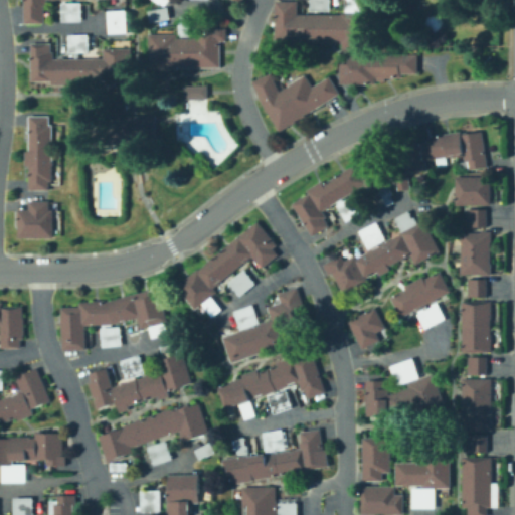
[(48,0),(48,5),(44,5),(45,23),(26,24),(25,0),(48,0)]
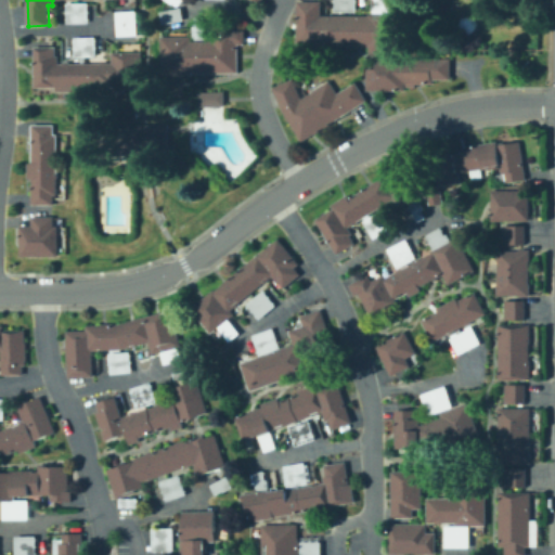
[(400,13),(400,52),(371,53),(370,47),(318,48),(318,43),(298,43),(297,1),(322,1),(322,15),(370,15),(370,13),(373,13),(373,0),(396,0),(396,13),(400,13)]
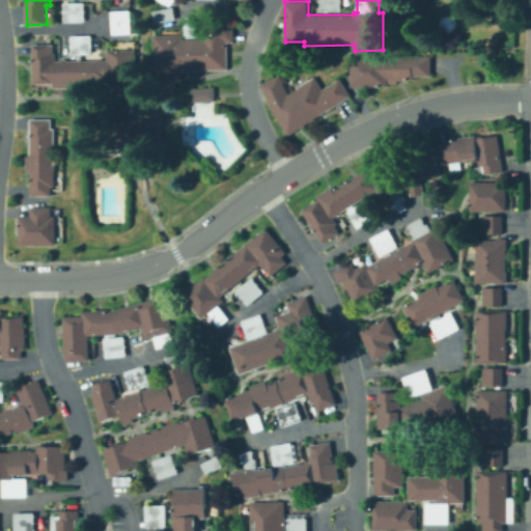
[(341,0),(341,11),(322,10),(322,0),(341,0)]
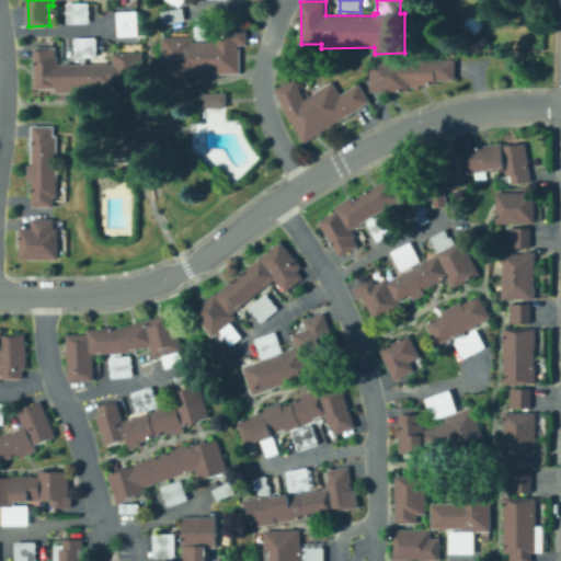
[(90,23),(69,24),(69,3),(89,3),(90,23)]
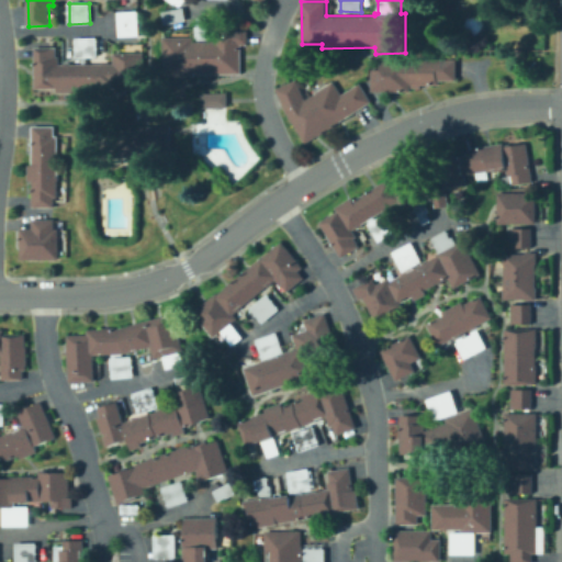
[(187,21),(165,25),(163,12),(183,8),(187,21)]
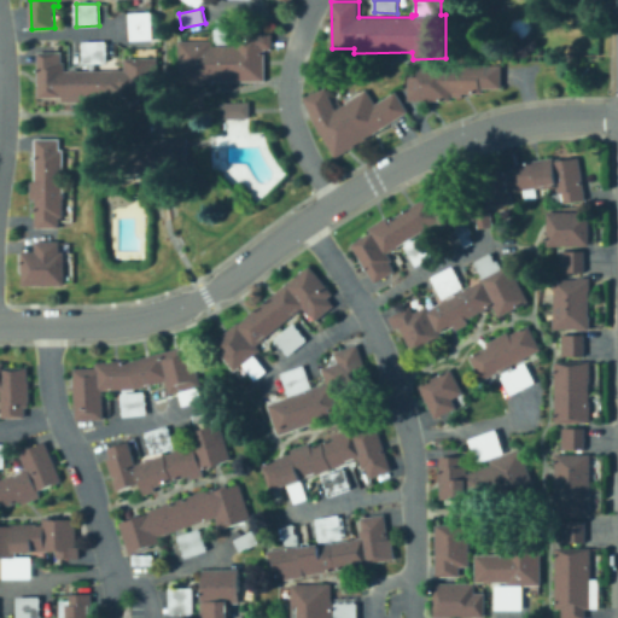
[(155,40),(130,41),(129,13),(153,12),(155,40)]
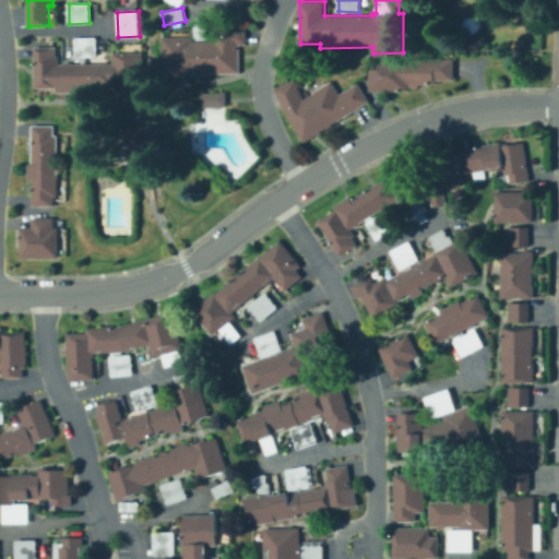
[(474,35),(470,35),(466,33),(464,31),(463,27),(463,26),(464,23),(465,20),(466,19),(470,16),(474,16),(477,18),(479,20),(480,21),(482,23),(482,26),(482,27),(480,31),(479,32),(477,34),(474,35)]
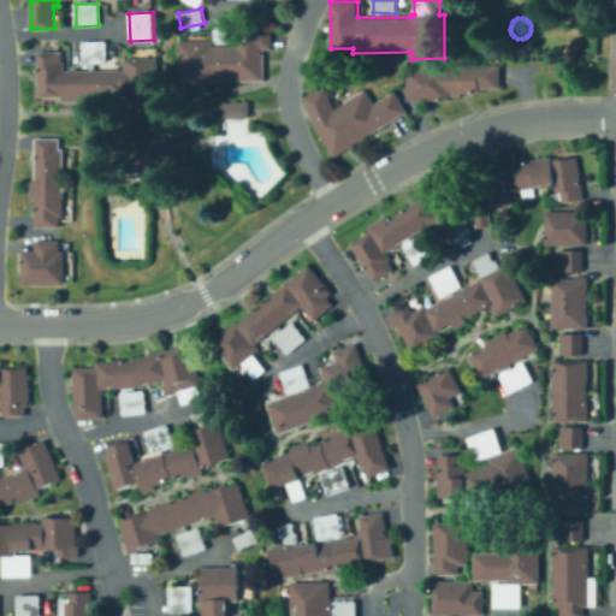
[(229,19),(229,43),(218,45),(218,42),(215,42),(215,30),(218,29),(217,21),(229,19)]
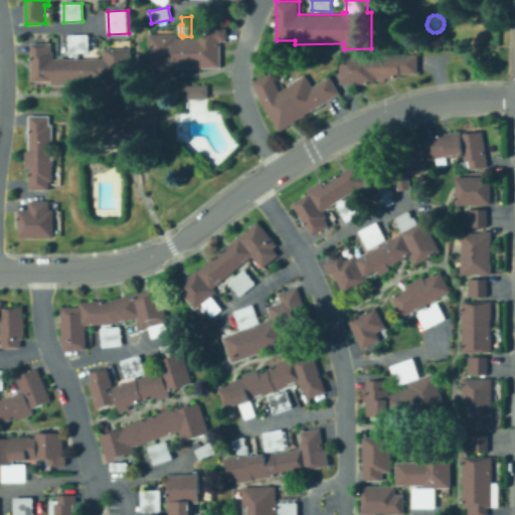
[(228,28),(228,41),(221,41),(221,67),(178,68),(179,70),(150,71),(150,34),(178,34),(178,38),(198,38),(198,37),(207,37),(207,29),(228,28)]
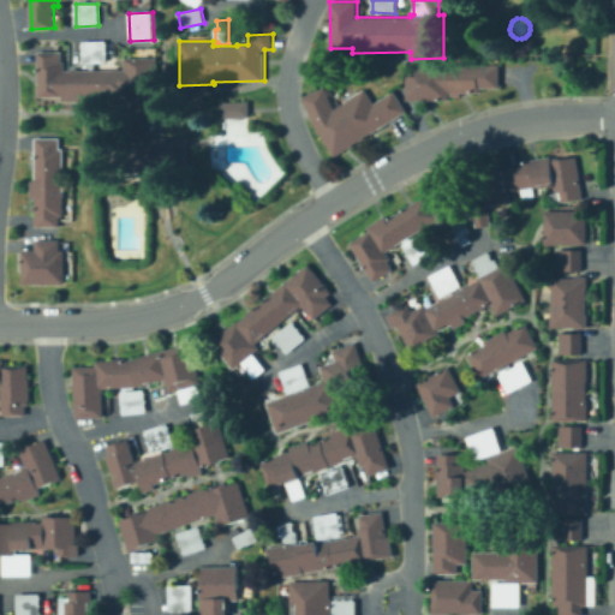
[(107,63),(84,64),(83,42),(106,41),(107,63)]
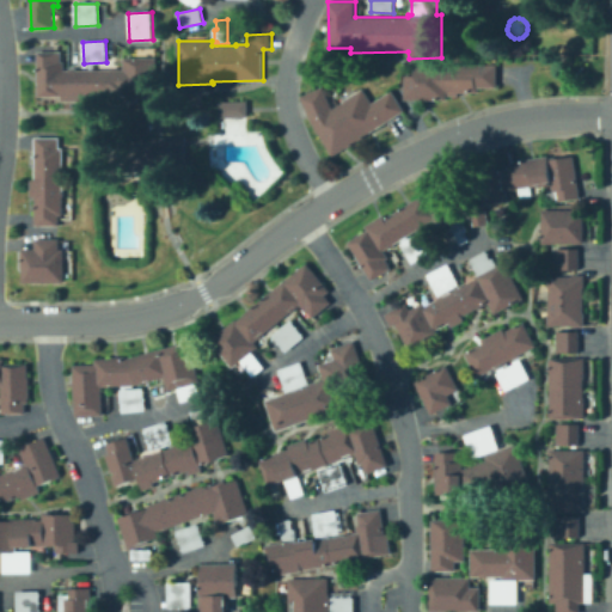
[(62,53),(62,62),(66,62),(66,71),(124,69),(124,59),(158,57),(159,92),(102,93),(102,96),(84,97),(84,102),(63,102),(63,96),(40,97),(38,53),(62,53)]
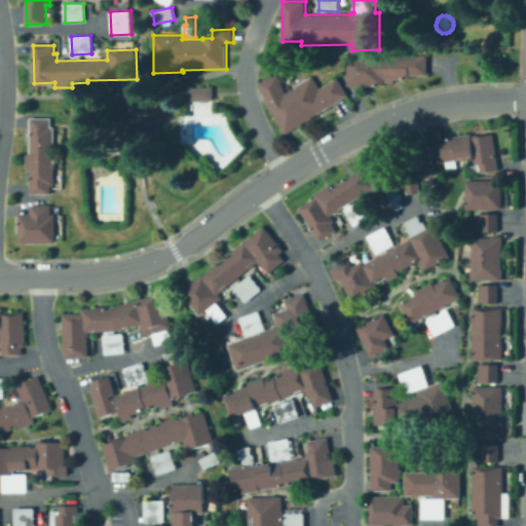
[(428,55),(428,75),(413,75),(413,79),(396,79),(396,82),(385,82),(385,86),(348,86),(348,65),(357,65),(358,55),(428,55)]
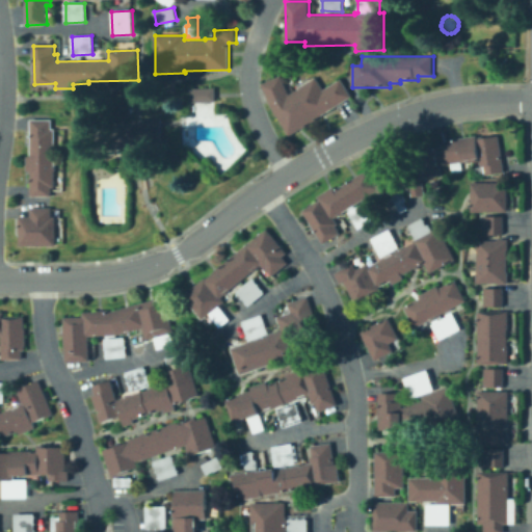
[(282,76),(290,95),(317,78),(325,89),(342,79),(353,97),(323,115),(324,116),(302,129),(290,136),(272,107),(262,84),(282,76)]
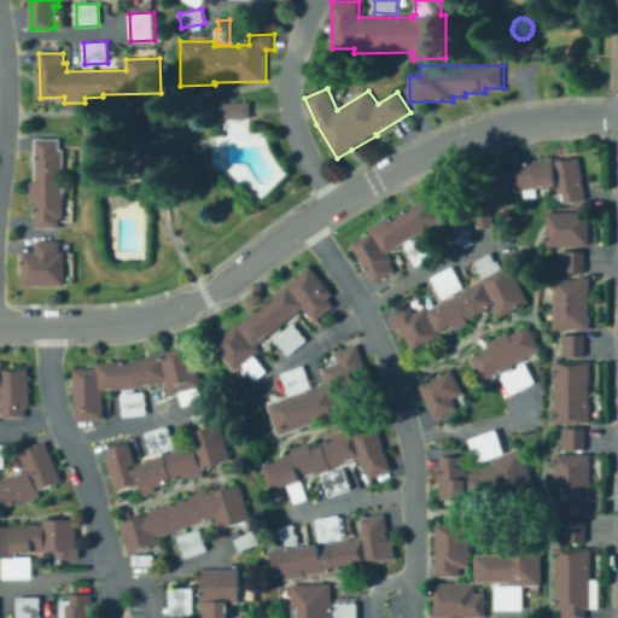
[(220,101),(246,100),(248,116),(220,116),(220,101)]
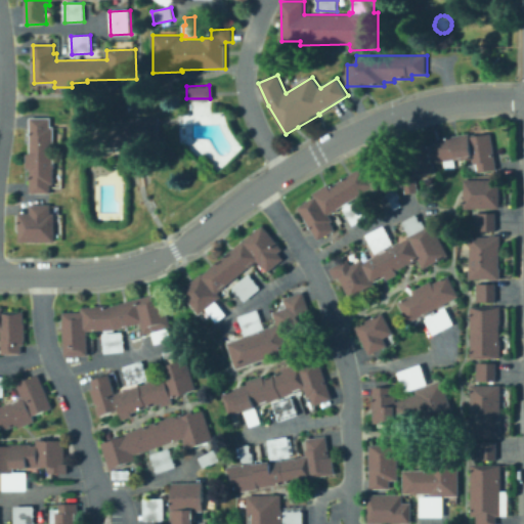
[(156,117),(157,144),(114,145),(114,118),(156,117)]
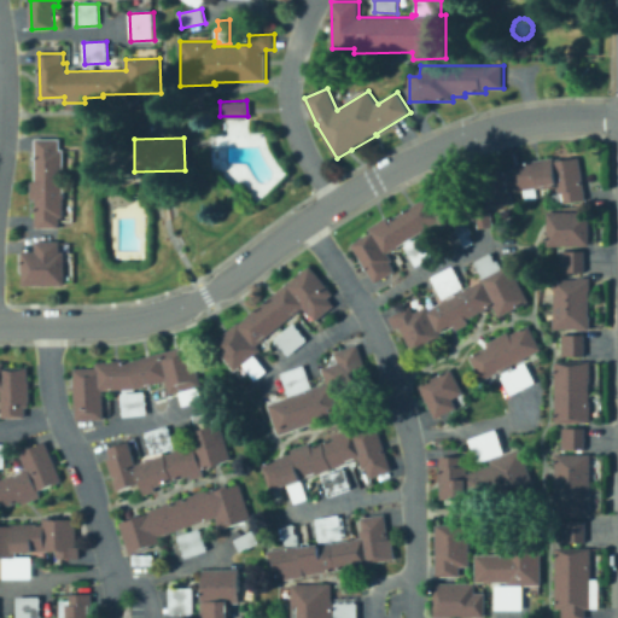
[(64,150),(64,219),(60,219),(60,228),(36,228),(36,199),(31,199),(31,181),(36,181),(36,139),(60,139),(62,150),(64,150)]
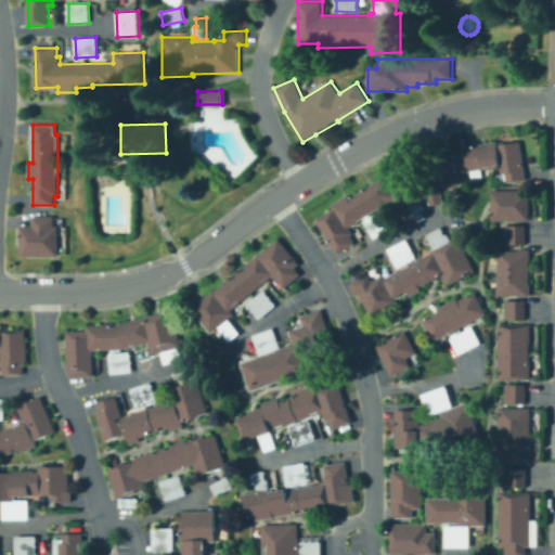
[(499,142),(499,145),(521,142),(528,180),(505,184),(504,175),(502,175),(501,168),(490,170),(490,169),(482,170),(483,178),(473,180),(472,171),(463,173),(462,168),(460,168),(462,183),(441,186),(444,204),(430,206),(428,188),(437,185),(433,157),(456,154),(456,156),(460,156),(459,151),(469,150),(469,146),(499,142)]
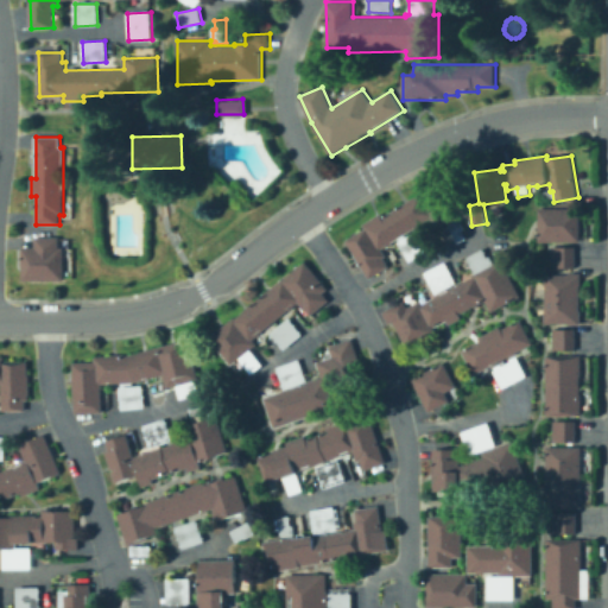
[(449,183),(467,211),(438,228),(432,219),(382,249),(387,257),(385,258),(391,267),(369,279),(346,241),(366,229),(363,226),(381,214),(384,217),(422,194),(424,197),(449,183)]
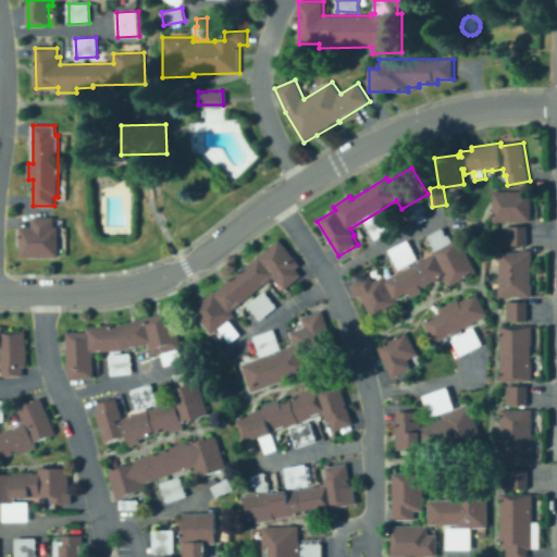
[(532,192),(532,223),(493,222),(494,190),(532,192)]
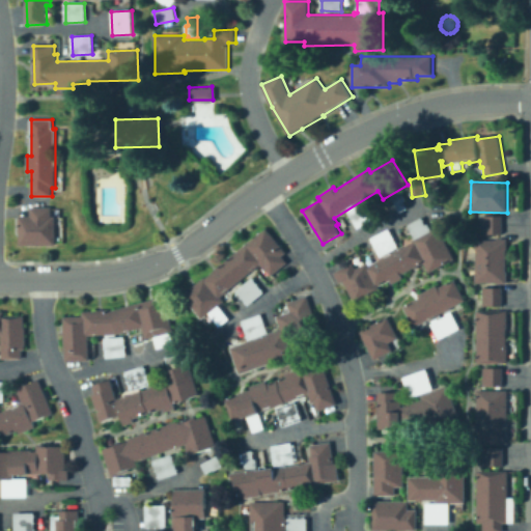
[(409,210),(400,213),(393,196),(403,192),(408,200),(404,201),(409,210)]
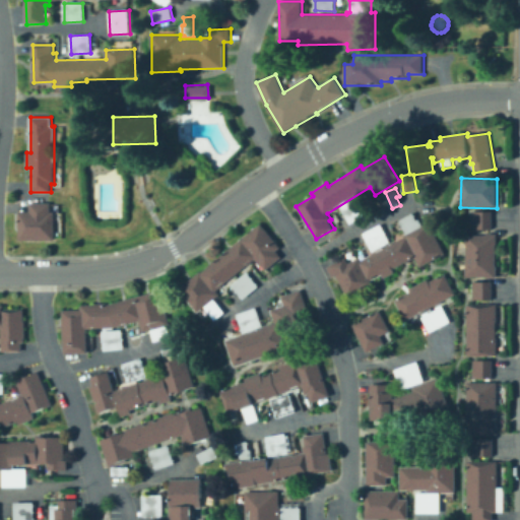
[(368,214),(351,224),(341,207),(359,198),(368,214)]
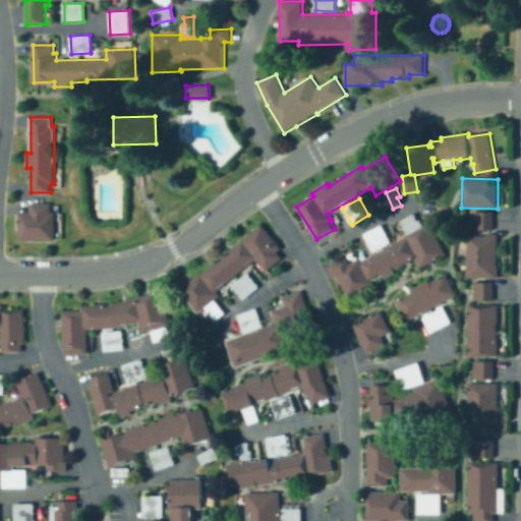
[(51,203),(51,213),(56,212),(56,240),(19,241),(19,213),(32,212),(31,203),(51,203)]
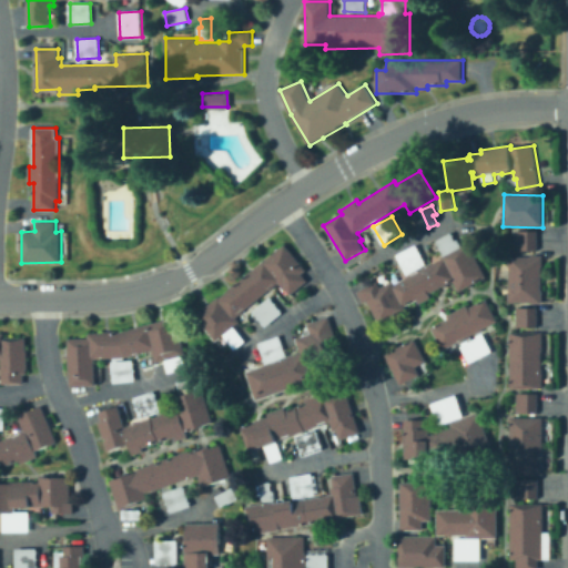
[(538,231),(539,251),(517,251),(517,232),(538,231)]
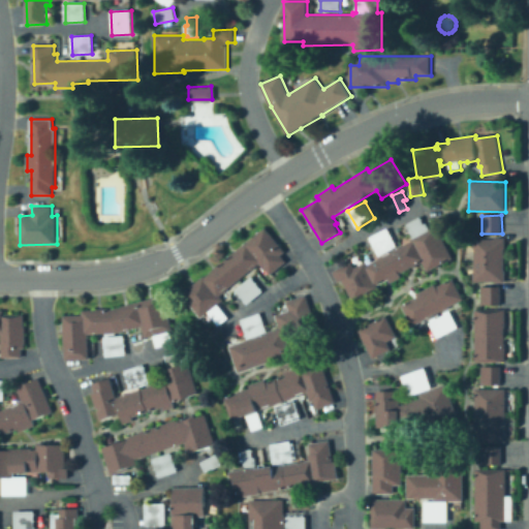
[(421,217),(425,224),(428,223),(431,229),(437,226),(454,258),(428,272),(423,262),(401,274),(403,278),(393,283),(391,279),(378,285),(380,288),(354,303),(342,280),(338,282),(333,273),(352,262),(355,268),(367,262),(368,265),(411,241),(410,240),(414,238),(407,224),(421,217)]
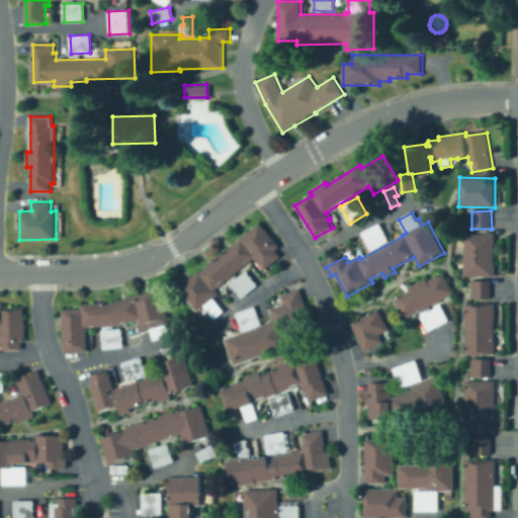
[(282,256),(266,270),(260,263),(255,258),(224,283),(225,284),(220,287),(218,289),(221,293),(213,299),(224,312),(216,319),(209,312),(211,310),(206,305),(197,312),(179,288),(201,270),(261,223),(280,247),(277,250),(282,256)]
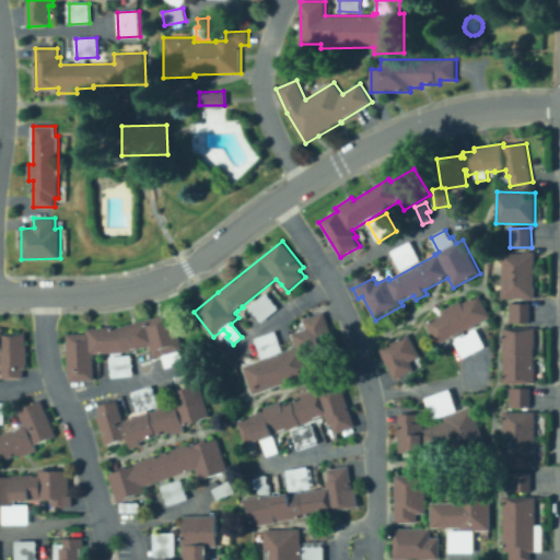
[(420,261),(401,271),(392,252),(410,242),(420,261)]
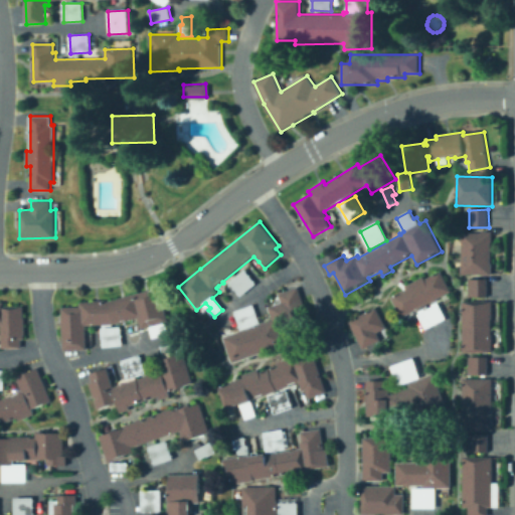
[(492,266),(492,276),(482,275),(461,275),(462,265),(461,243),(461,232),(482,231),(493,231),(492,243),(492,266)]
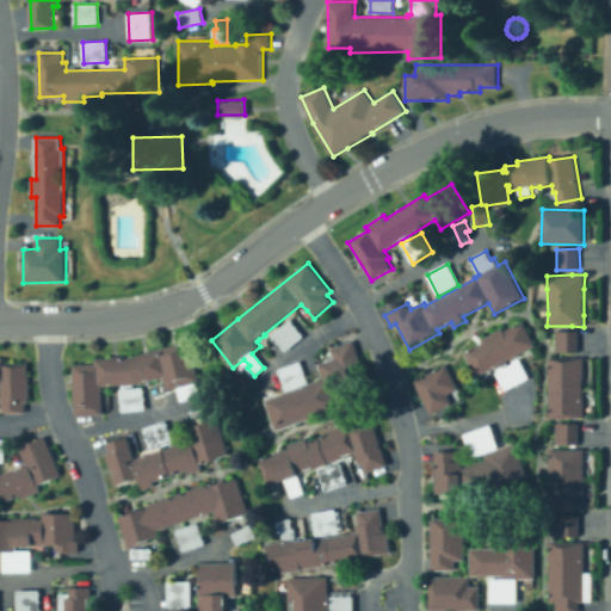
[(304,337),(287,351),(272,333),(290,319),(304,337)]
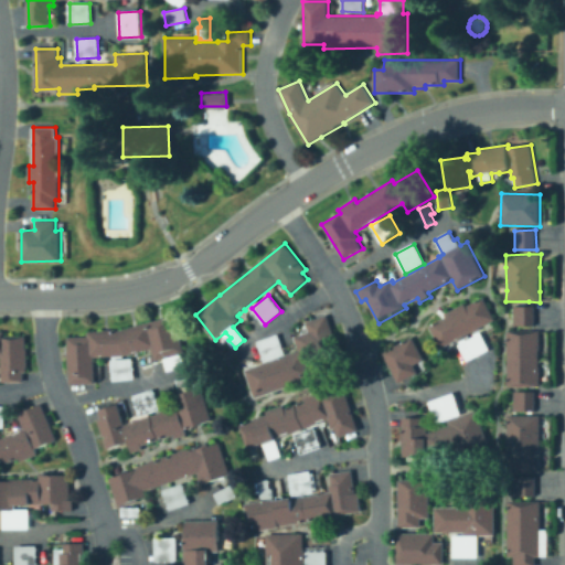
[(483,297),(496,320),(441,349),(429,326),(446,317),(445,315),(466,304),(467,307),(483,297)]
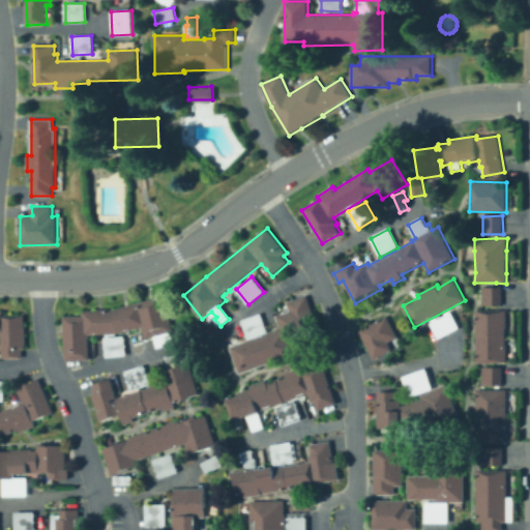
[(503,287),(503,305),(482,306),(482,288),(503,287)]
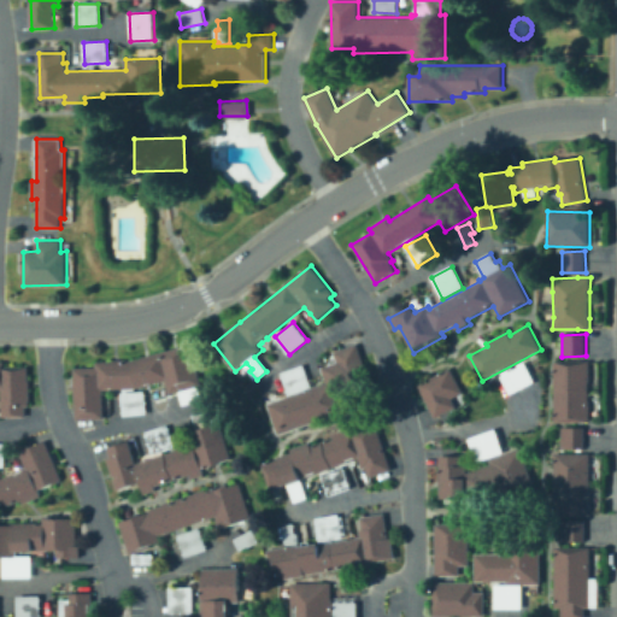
[(372,381),(338,393),(345,412),(278,436),(268,404),(291,397),(282,374),(304,365),(312,388),(328,383),(322,368),(338,363),(335,352),(358,344),(372,381)]
